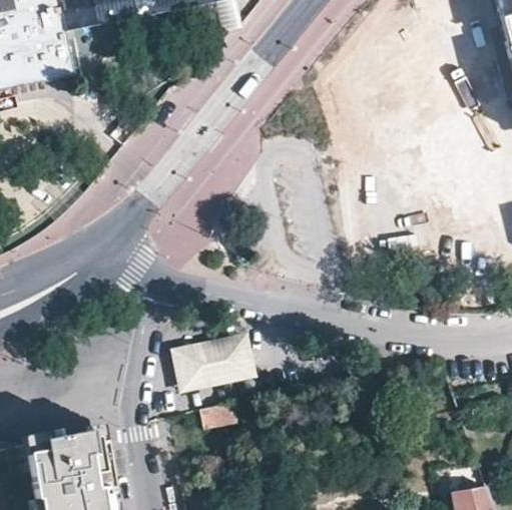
[(75,74),(67,28),(210,0),(0,0),(0,89),(2,89),(75,74)]
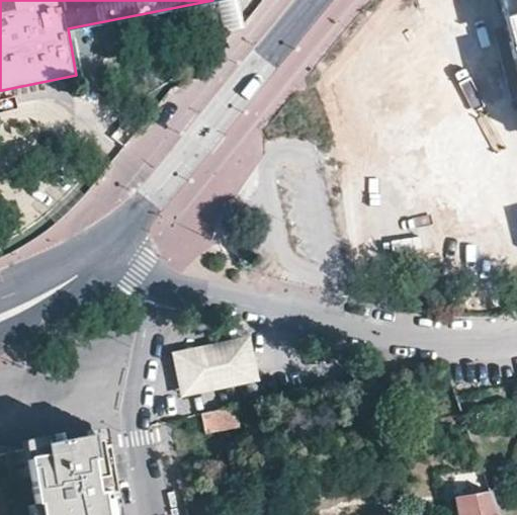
[(501,0),(516,69),(516,0),(501,0)]
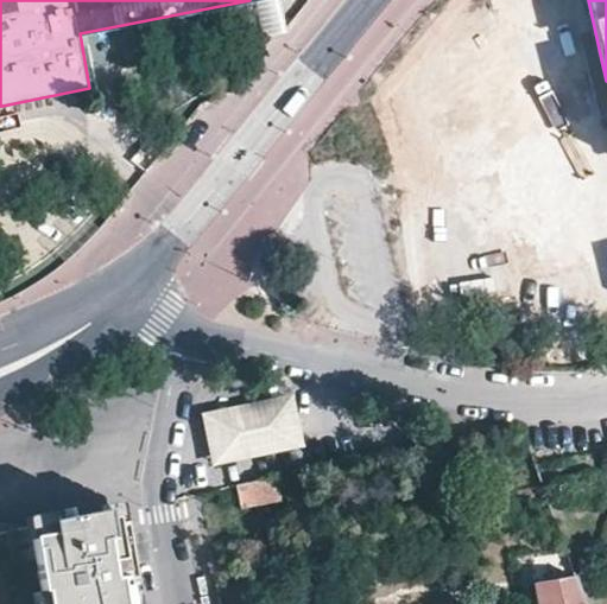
[(409,141),(416,179),(431,177),(424,139),(409,141)]
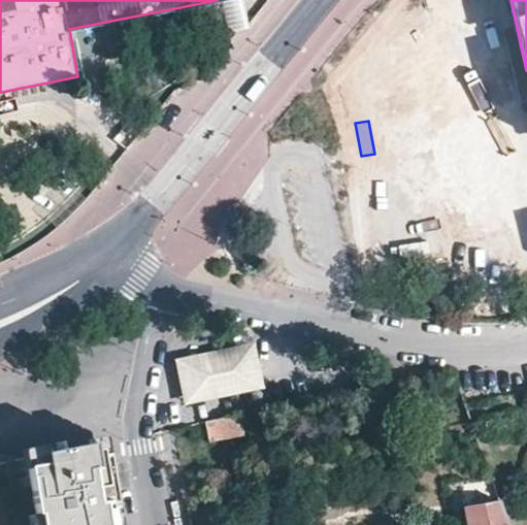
[(401,146),(330,162),(352,263),(446,242),(439,218),(461,212),(450,163),(406,172),(401,146)]
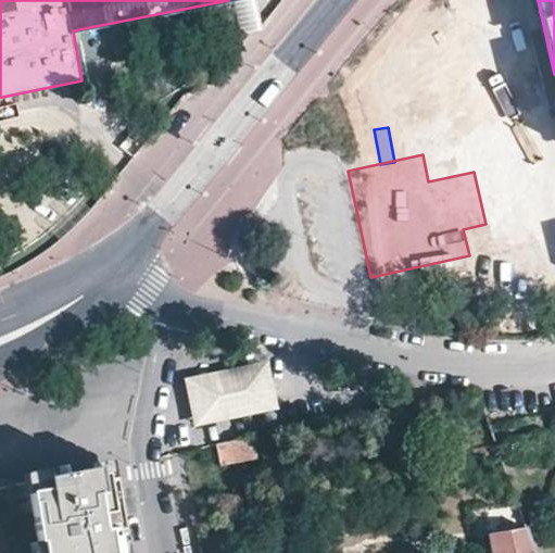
[(217,443),(223,466),(268,455),(263,432),(217,443)]
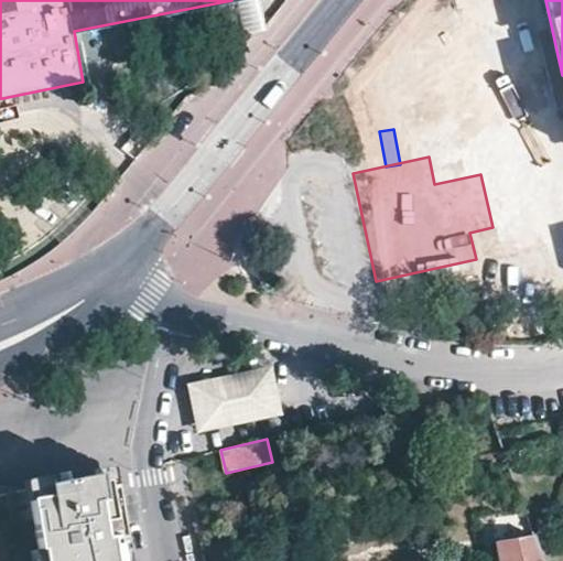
[(130,560),(117,481),(29,496),(39,560),(130,560)]
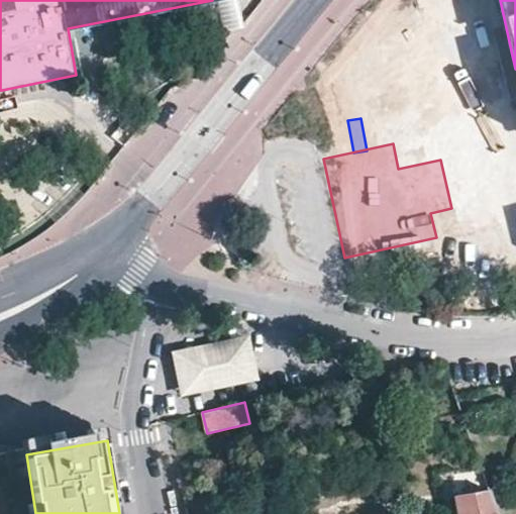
[(456,496),(454,496),(457,513),(500,513),(484,468),(452,475),(456,496)]
